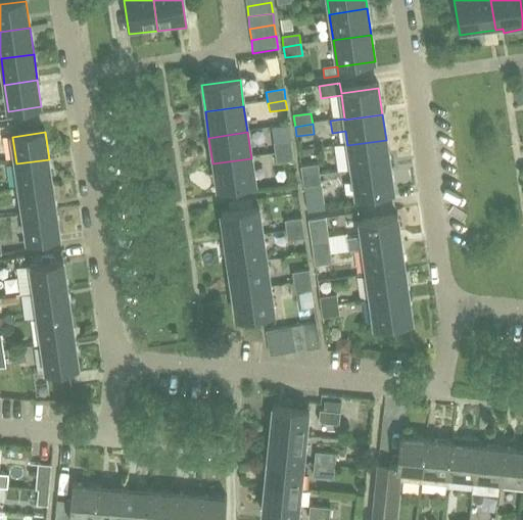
[(386,140),(347,145),(351,172),(389,166),(386,140)]
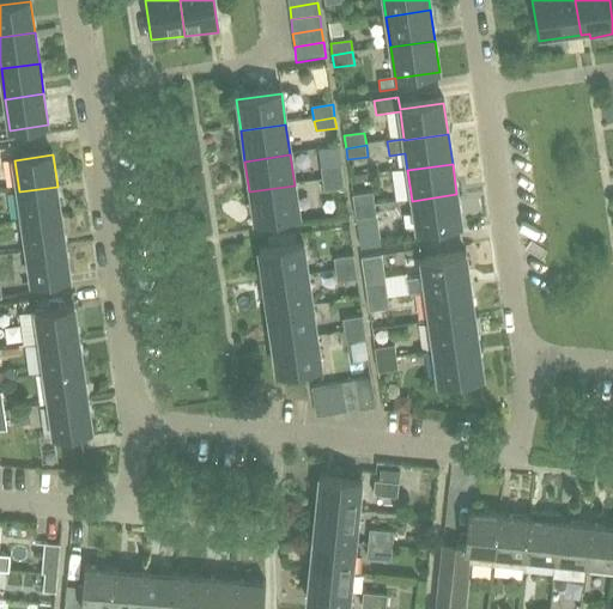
[(321,169),(322,181),(343,178),(341,166),(321,169)]
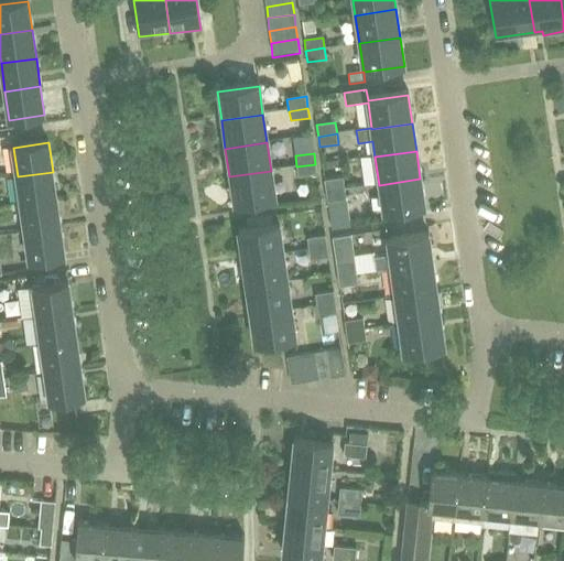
[(299,177),(316,174),(315,164),(296,166),(299,177)]
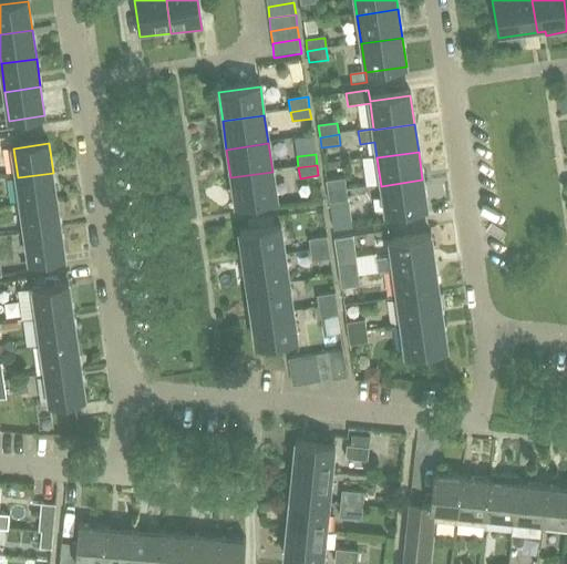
[(272,172),(230,177),(235,206),(277,201),(272,172)]
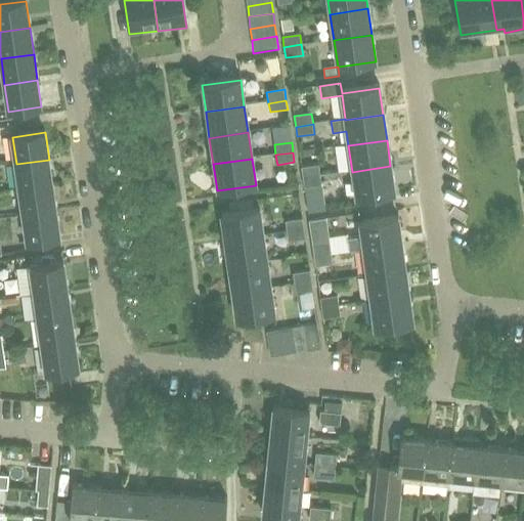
[(19,190),(52,185),(49,160),(16,164),(19,190)]
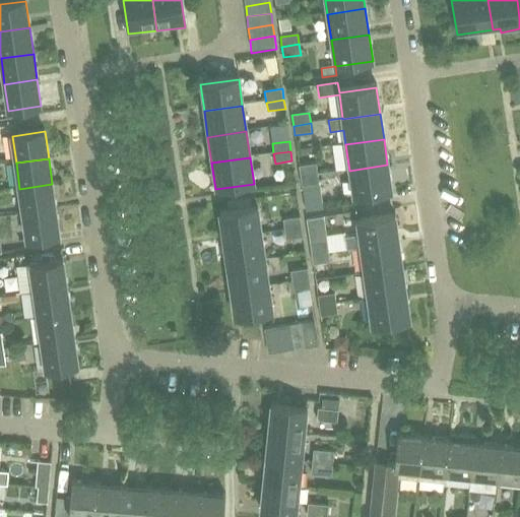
[(301,177),(318,175),(316,165),(299,168),(301,177)]
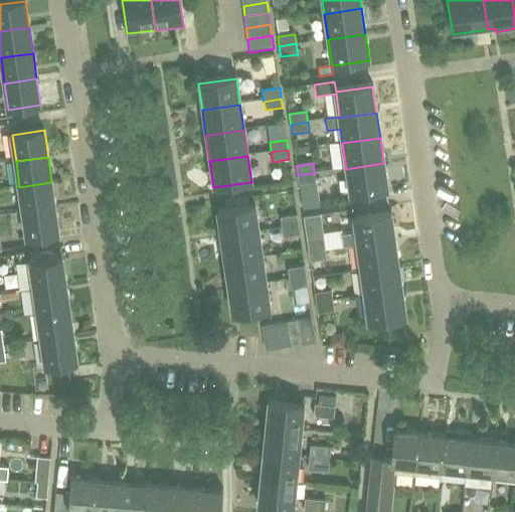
[(383,163),(346,169),(350,195),(387,190),(383,163)]
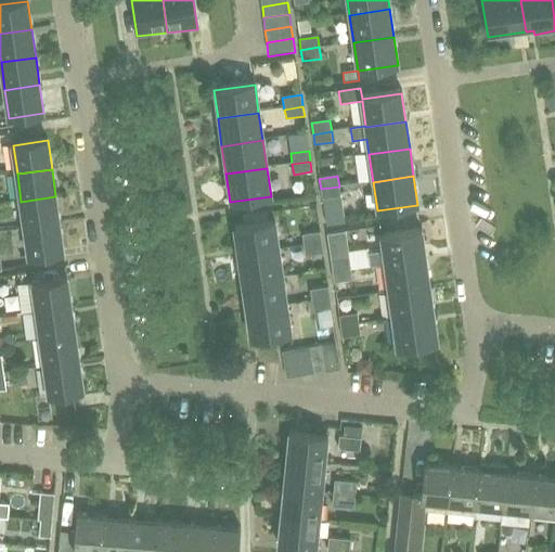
[(339,187),(321,189),(322,200),(340,197),(339,187)]
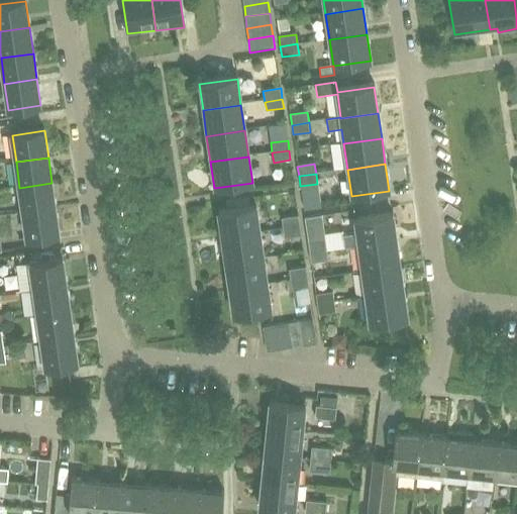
[(52,183),(19,188),(23,213),(56,208),(52,183)]
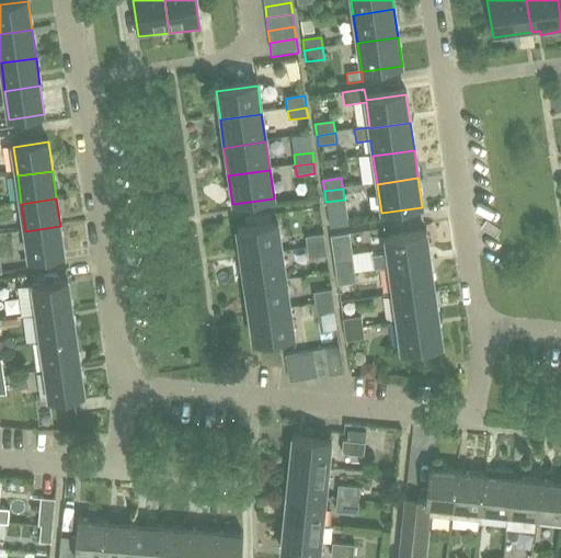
[(240,259),(281,253),(277,225),(236,230),(240,259)]
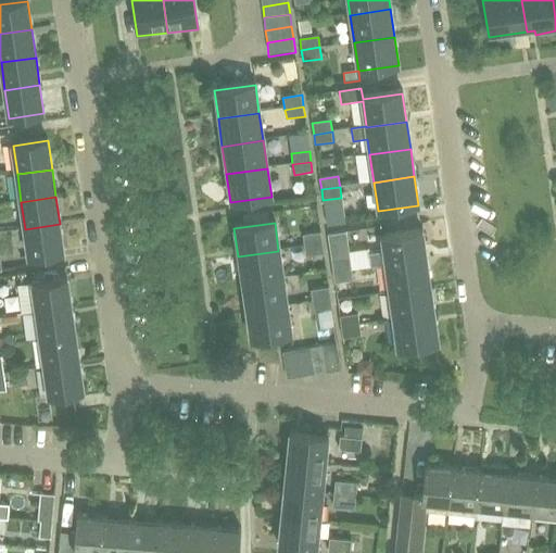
[(60,224),(25,229),(29,258),(63,253),(60,224)]
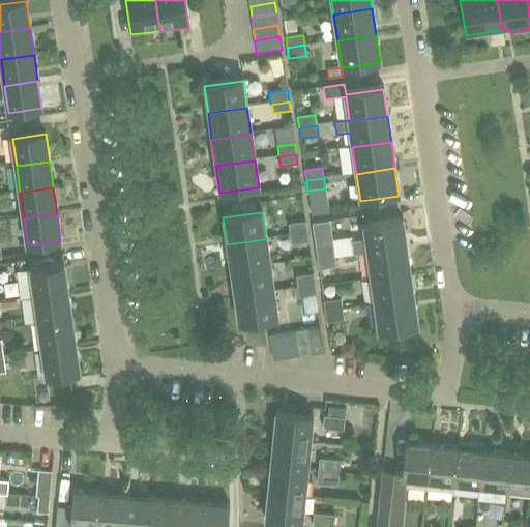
[(365,240),(352,242),(354,255),(366,253),(406,247),(402,221),(363,226),(365,240)]
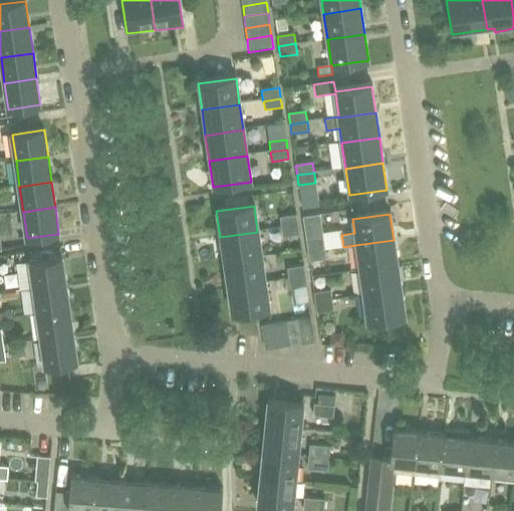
[(281,228),(298,226),(297,215),(280,218),(281,228)]
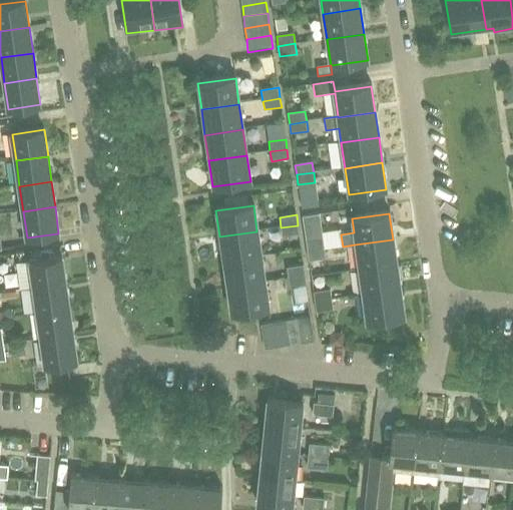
[(325,248),(320,214),(303,216),(308,251),(325,248)]
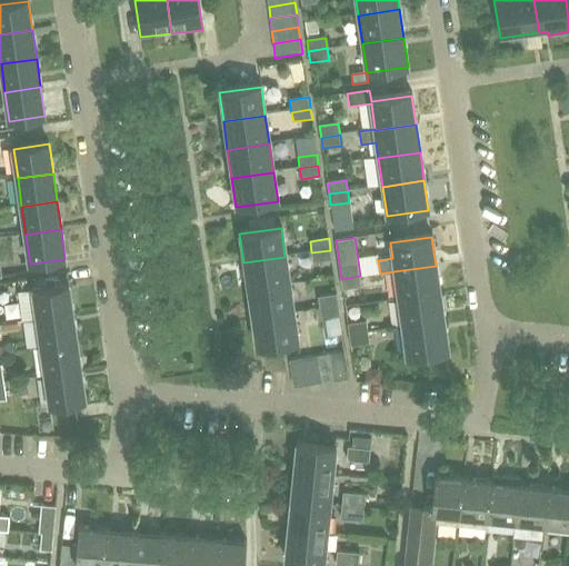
[(330,250),(311,252),(313,264),(332,260),(330,250)]
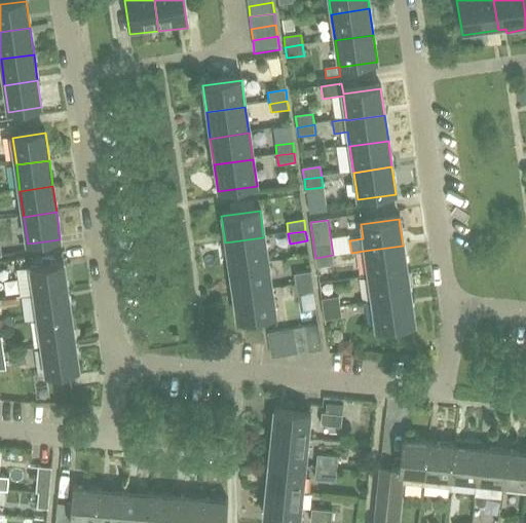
[(228,268),(267,263),(263,237),(225,243),(228,268)]
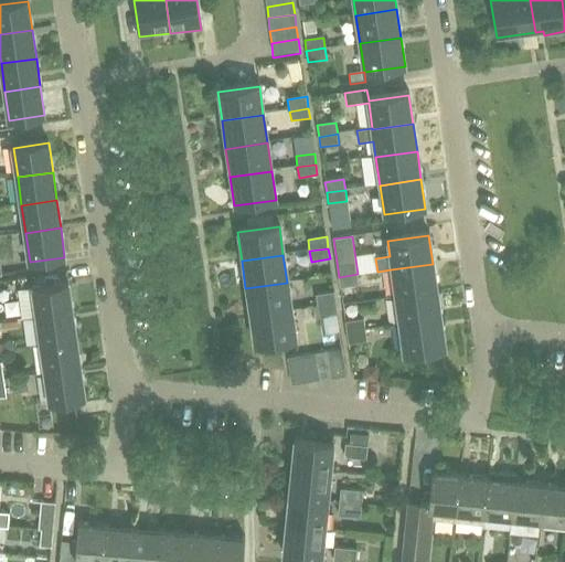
[(436,292),(433,264),(391,269),(395,298),(436,292)]
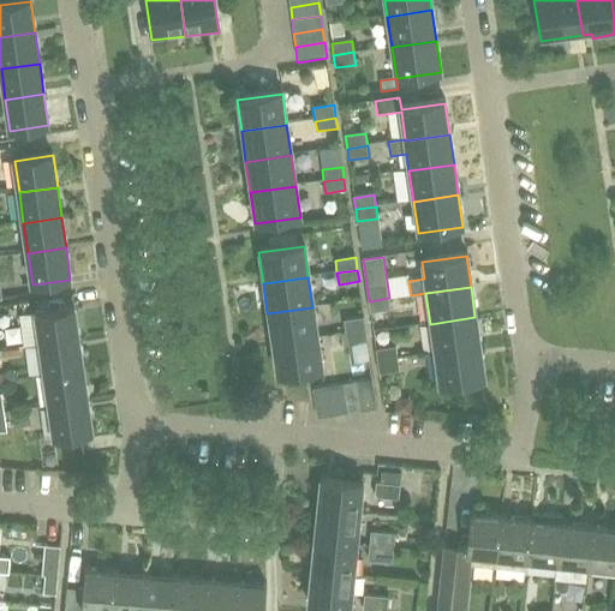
[(370,313),(390,311),(389,298),(369,301),(370,313)]
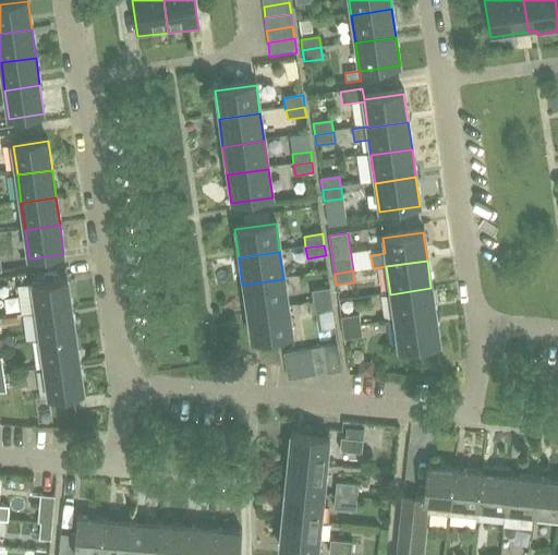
[(283,279),(242,285),(246,312),(287,306),(283,279)]
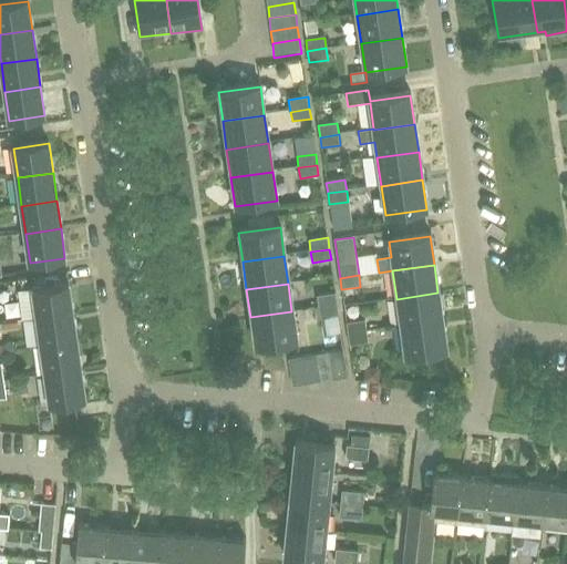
[(38,318),(73,314),(69,285),(34,289),(38,318)]
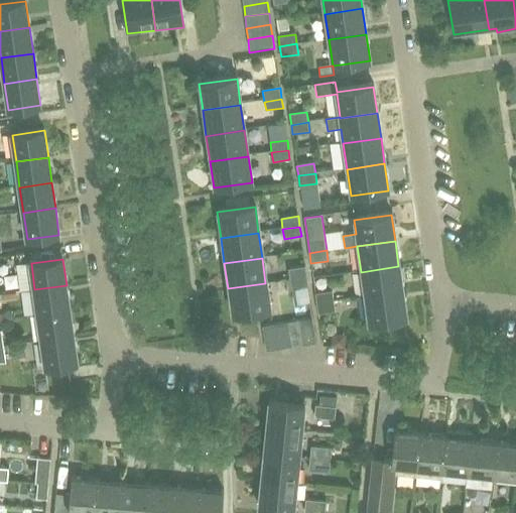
[(398,266),(361,272),(364,297),(402,292),(398,266)]
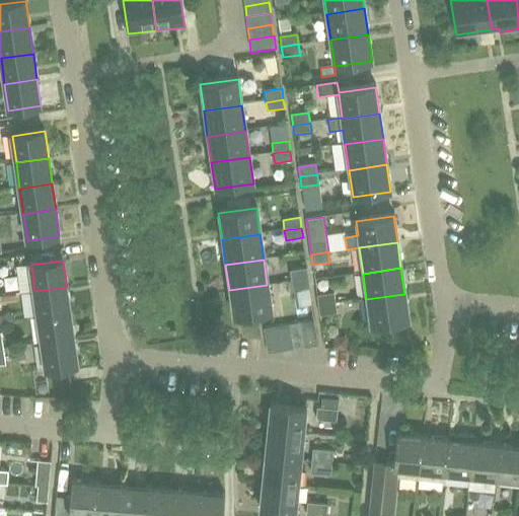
[(291,282),(308,279),(307,269),(290,272),(291,282)]
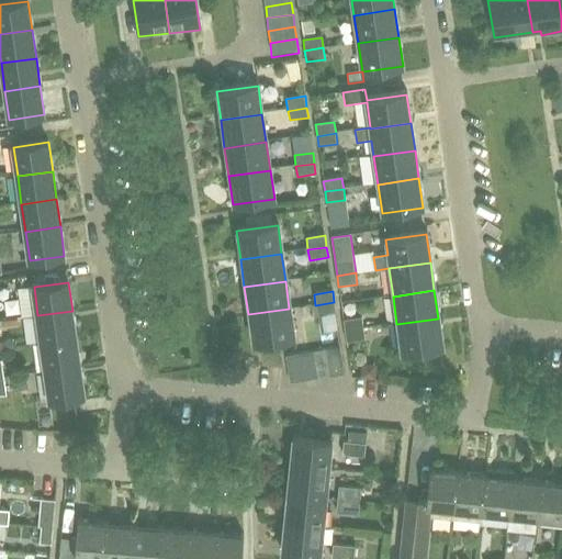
[(334,302),(315,305),(317,316),(336,313),(334,302)]
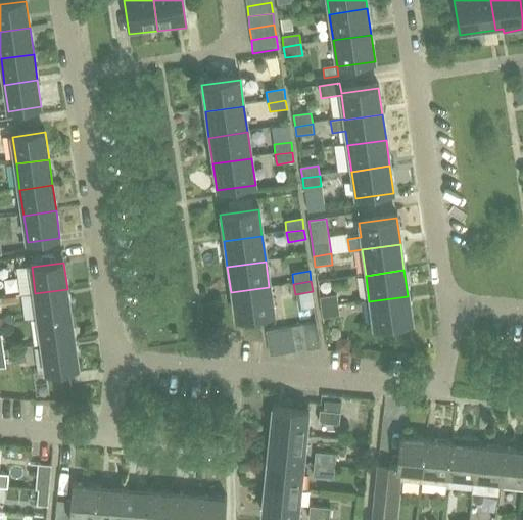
[(269,287),(231,292),(234,319),(273,314),(269,287)]
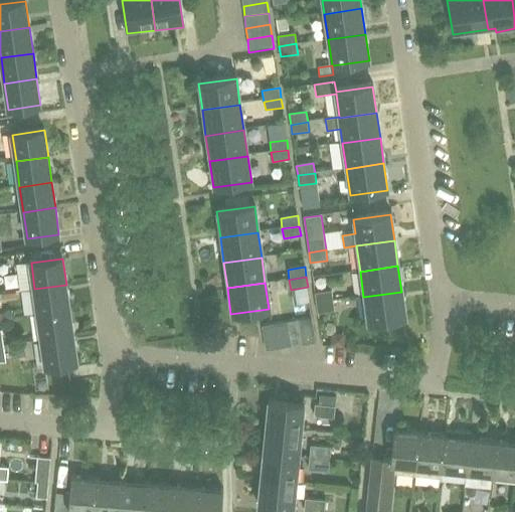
[(38,315),(69,310),(66,285),(34,289),(38,315)]
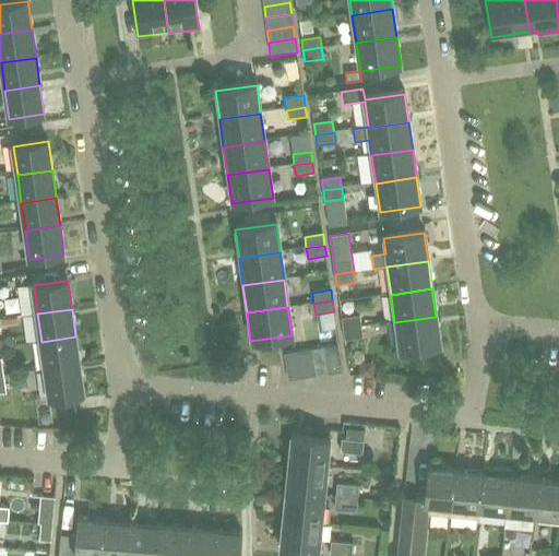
[(343,330),(361,327),(359,317),(341,319),(343,330)]
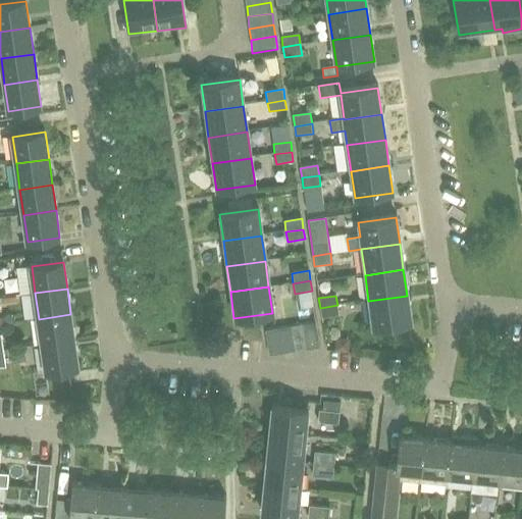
[(407,296),(368,301),(372,327),(410,322),(407,296)]
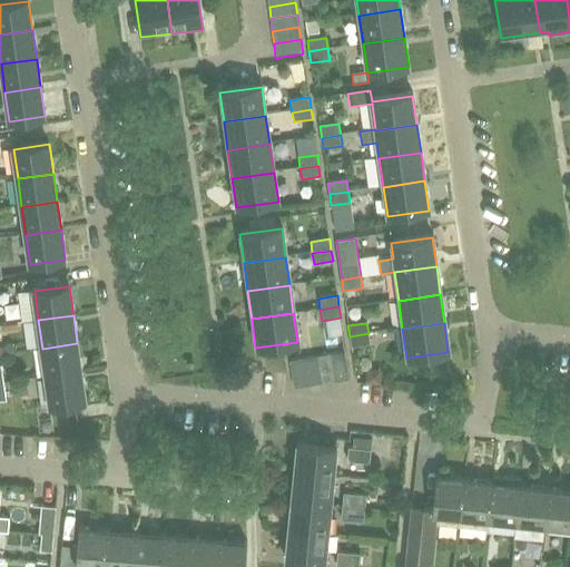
[(19,332),(17,324),(3,326),(2,325),(0,325),(0,354),(0,355),(0,352),(0,335),(5,335),(19,332)]
